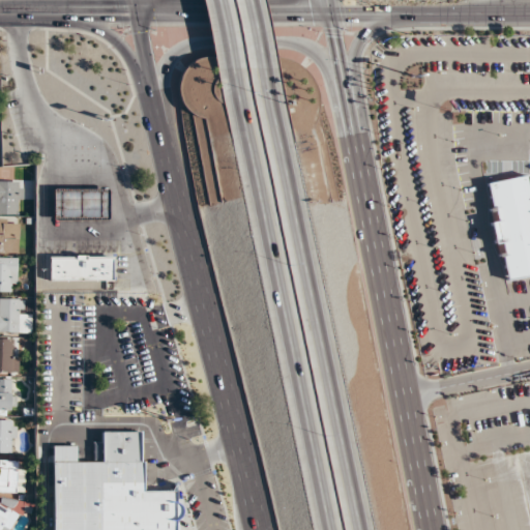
[(486,181),(502,281),(529,274),(529,186),(528,174),(486,181)]
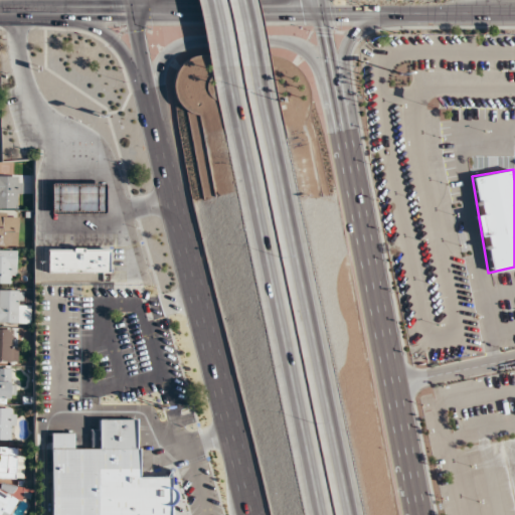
[(0,208),(21,208),(21,175),(0,175),(0,208)]
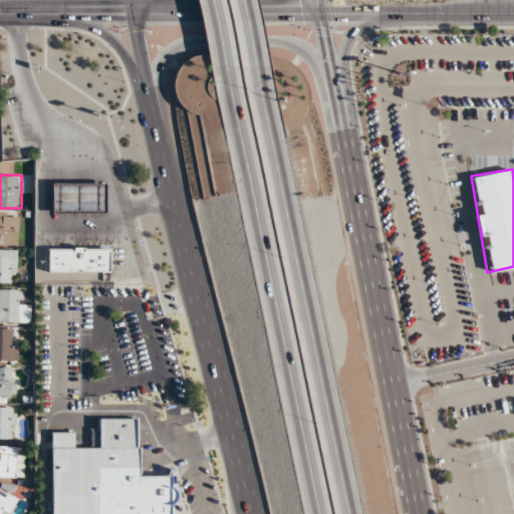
[(103,213),(103,184),(49,184),(49,213),(103,213)]
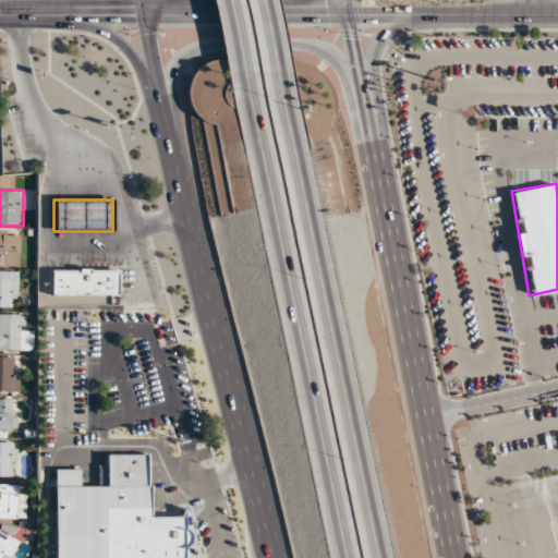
[(0,266),(20,266),(20,230),(0,230),(0,266)]
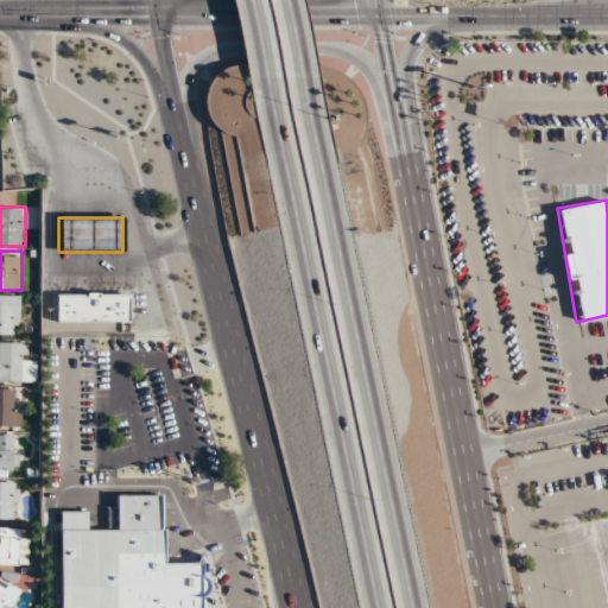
[(130,321),(130,293),(56,293),(56,322),(130,321)]
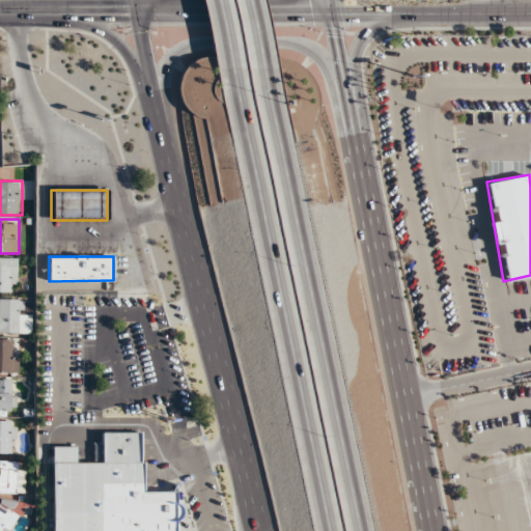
[(18,258),(0,257),(0,291),(18,291),(18,258)]
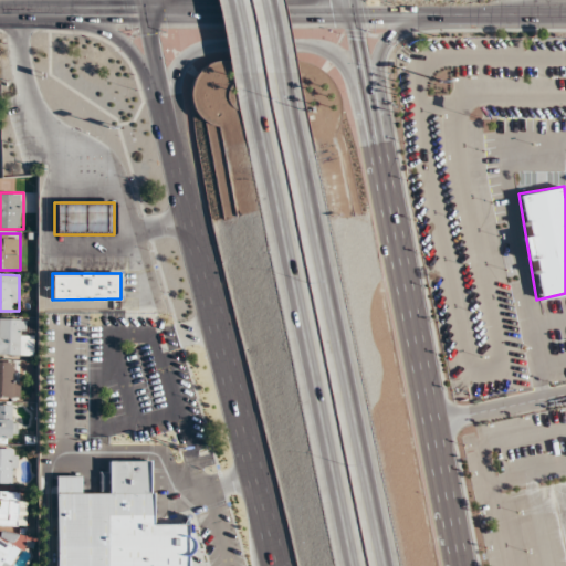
[(0,354),(33,355),(33,332),(24,332),(24,318),(0,318),(0,354)]
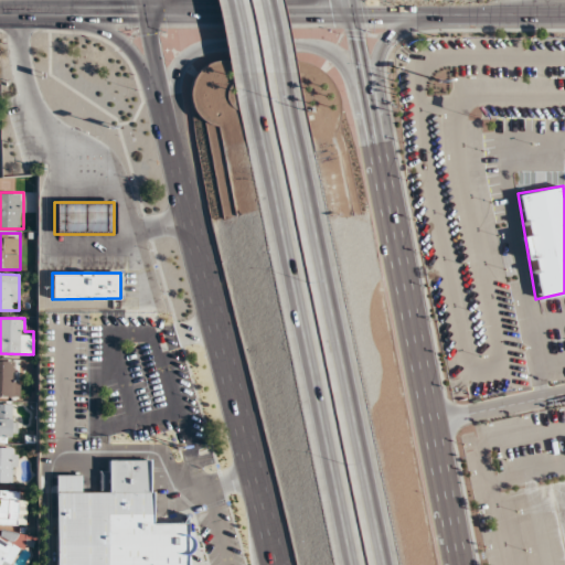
[(0,441),(16,441),(16,404),(0,404),(0,441)]
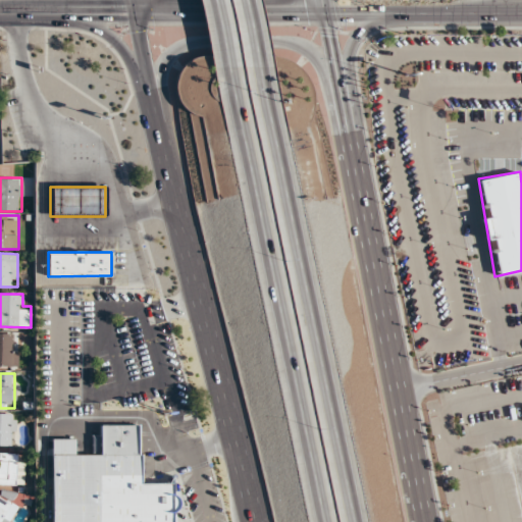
[(0,446),(14,447),(14,414),(0,413),(0,446)]
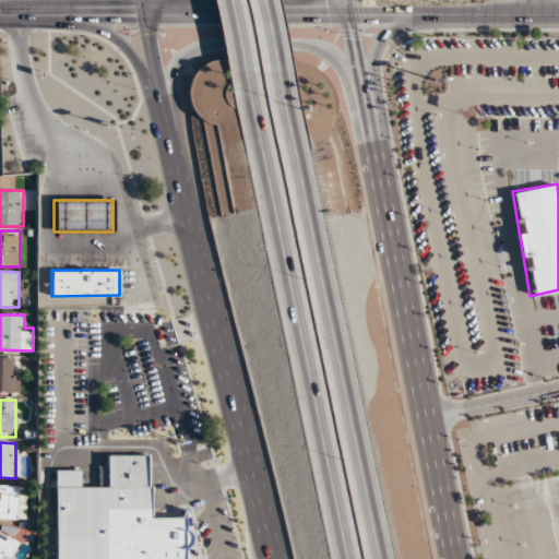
[(55,558),(189,558),(189,518),(153,518),(153,487),(80,487),(80,470),(56,470),(55,558)]
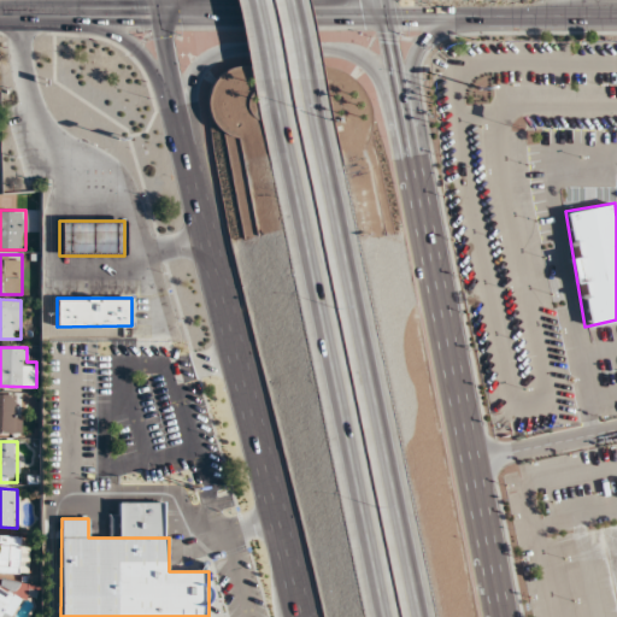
[(0,573),(28,574),(28,536),(0,535),(0,573)]
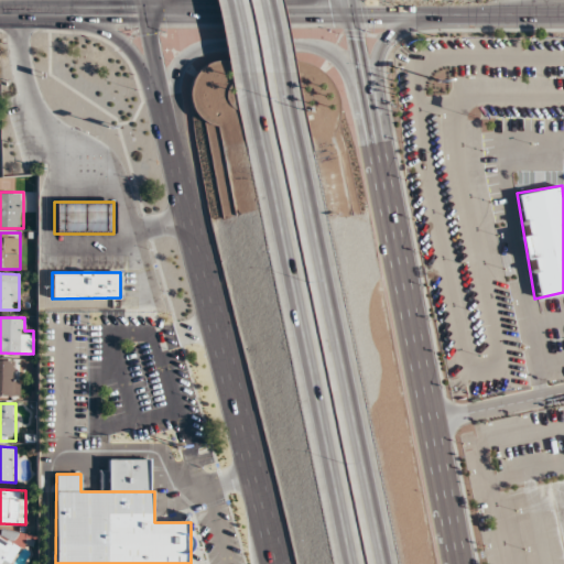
[(0,563),(12,563),(21,546),(3,538),(0,535),(0,563)]
